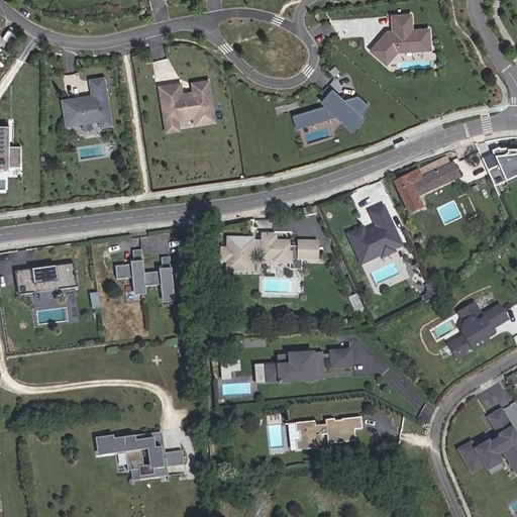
[(386,34),(372,50),(386,64),(397,52),(430,49),(429,30),(412,30),(411,15),(393,16),(393,31),(394,36),(389,36),(386,34)]
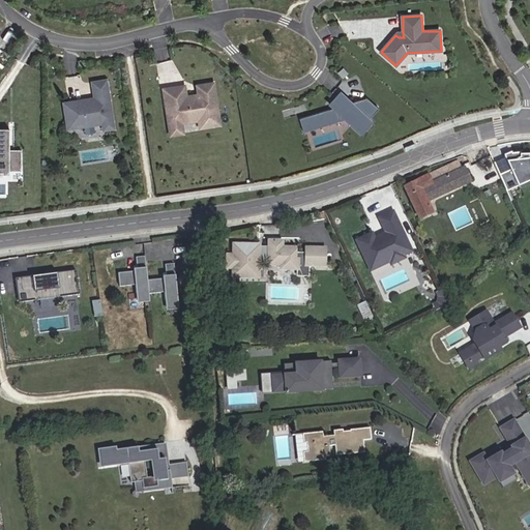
[(107,80),(93,83),(95,98),(64,102),(68,125),(85,123),(85,125),(104,123),(104,129),(114,128),(107,80)]
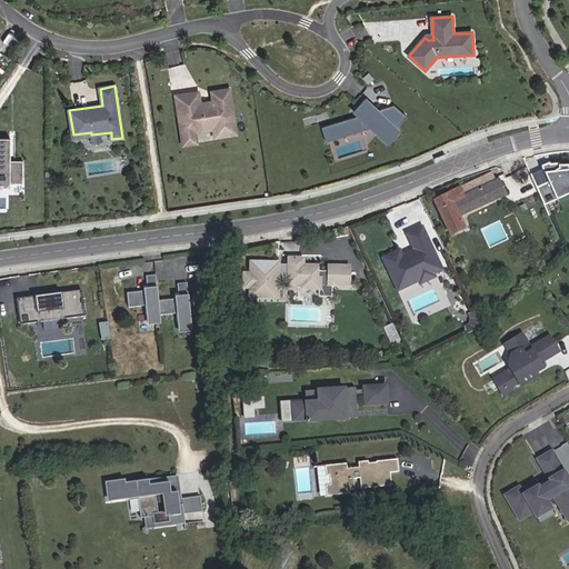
[(237,133),(230,89),(211,92),(213,101),(210,102),(210,105),(206,106),(206,102),(200,103),(198,92),(176,96),(181,133),(195,131),(213,129),(215,137),(237,133)]
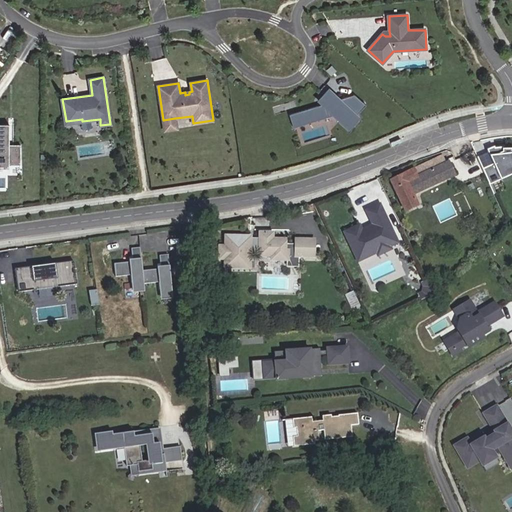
[(318,120),(328,109),(334,115),(349,129),(359,117),(357,115),(352,110),(362,108),(359,99),(355,95),(340,99),(329,89),(319,100),(323,104),(290,114),(294,127),(318,120)]
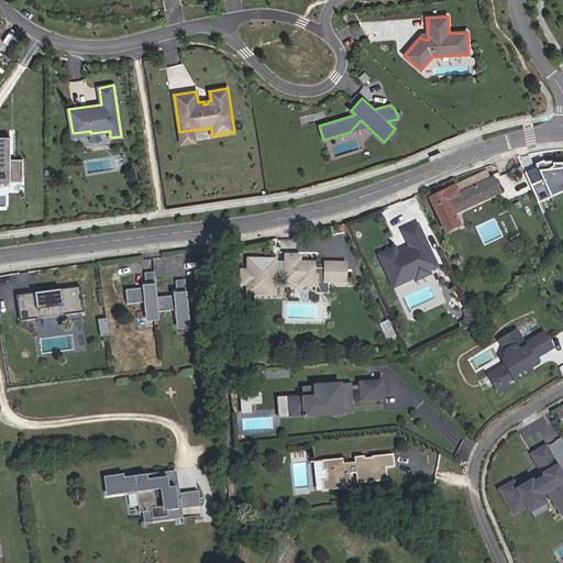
[(393,127),(403,116),(395,109),(398,119),(387,121),(393,127)]
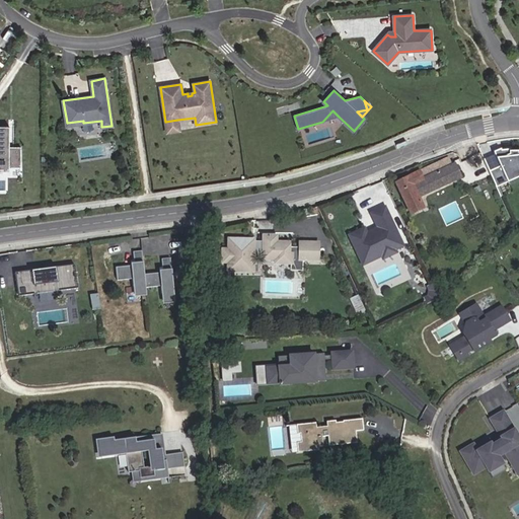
[(339,117),(332,110),(322,122),(339,117)]
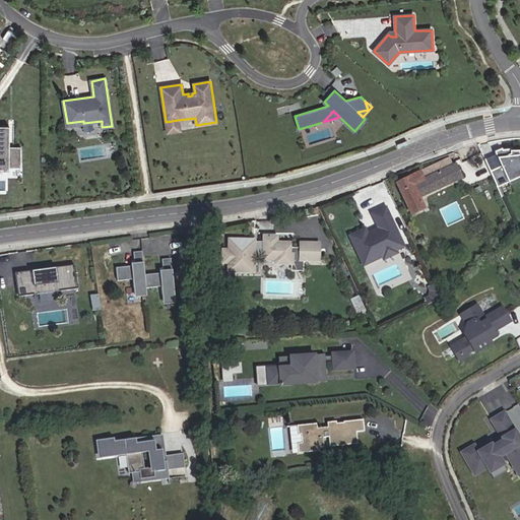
[(180,130),(178,120),(166,122),(168,132),(180,130)]
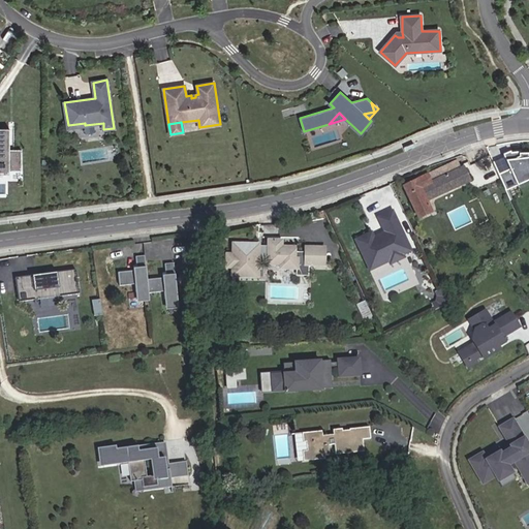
[(9,128),(0,127),(0,169),(22,170),(22,149),(9,149),(9,128)]
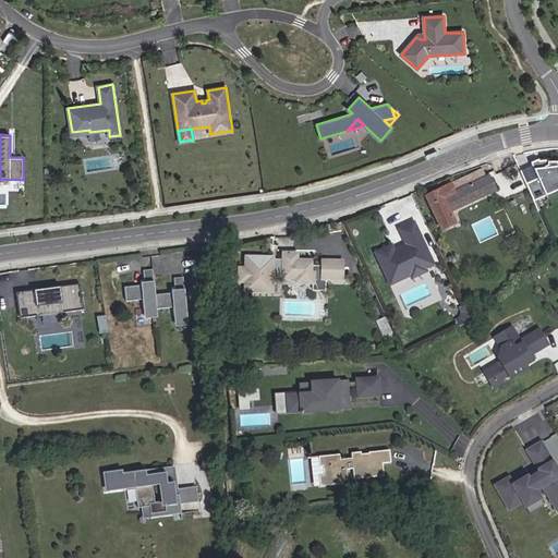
[(531,162),(543,195),(557,190),(557,162),(533,161),(531,162)]
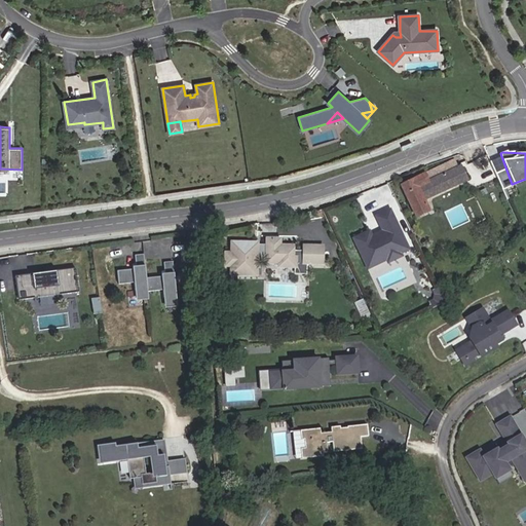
[(500,154),(491,157),(501,188),(511,186),(500,154)]
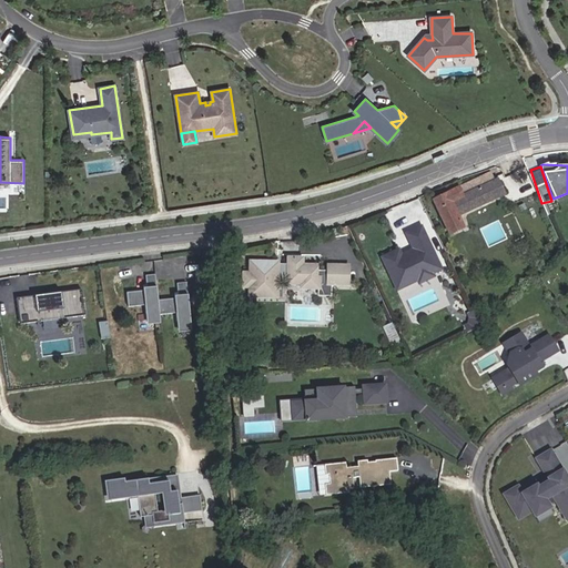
[(489,173),(434,200),(448,234),(463,227),(457,215),(503,193),(497,180),(494,181),(489,173)]
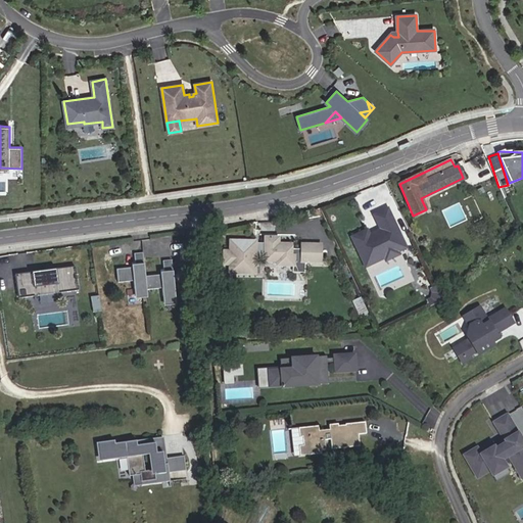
[(367,231),(352,237),(366,267),(384,258),(388,259),(395,256),(397,252),(393,243),(401,239),(387,209),(376,215),(375,218),(381,230),(381,233),(377,235),(374,234),(369,236),(367,231)]
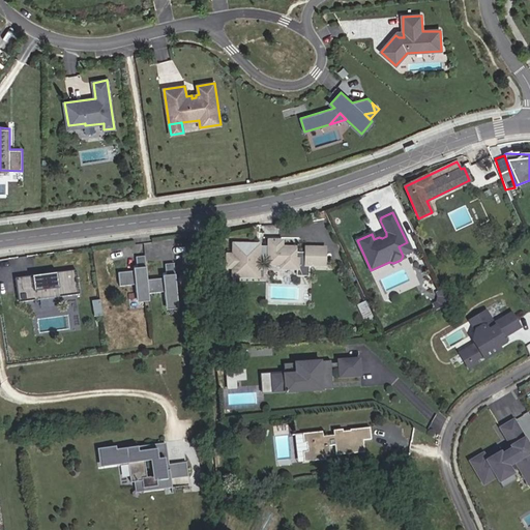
[(340,227),(333,229),(340,244),(346,242),(340,227)]
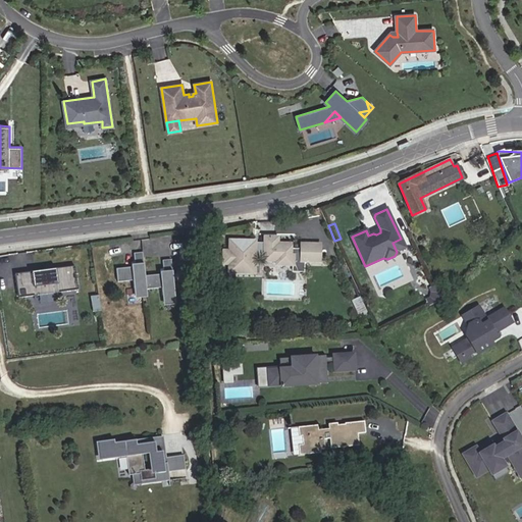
[(226,262),(226,270),(248,271),(249,262),(252,262),(252,254),(262,254),(261,259),(273,260),(273,263),(291,264),(291,260),(302,260),(317,261),(317,244),(299,244),(299,249),(289,248),(289,243),(275,243),(275,237),(262,236),(262,243),(258,243),(258,246),(252,245),(253,240),(228,239),(227,250),(221,249),(220,262),(226,262)]
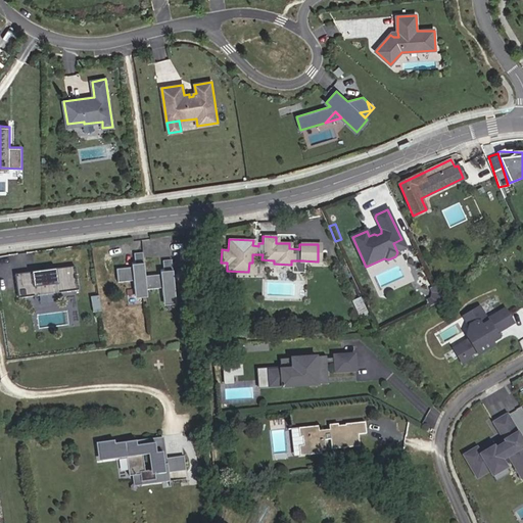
[(401,239),(393,243),(397,252),(406,248),(401,239)]
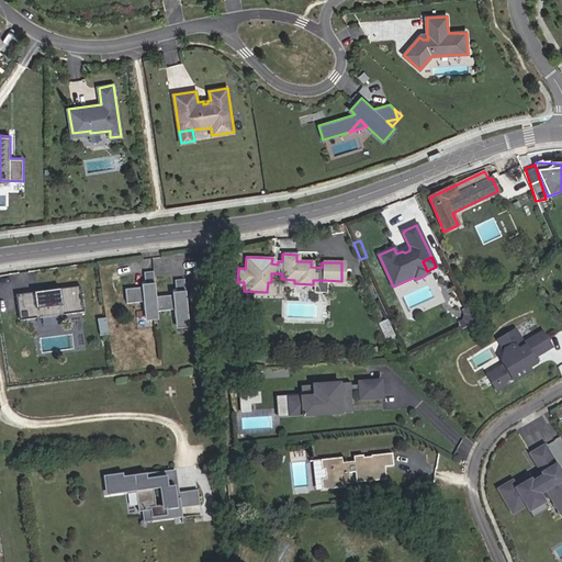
[(144,288),(123,291),(125,305),(142,303),(144,318),(157,317),(156,312),(154,298),(150,272),(142,273),(144,288)]
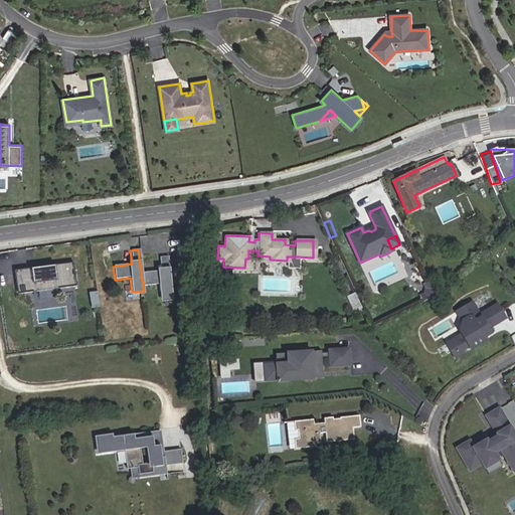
[(172,297),(167,255),(158,256),(160,270),(141,273),(143,286),(158,284),(160,299),(172,297)]
